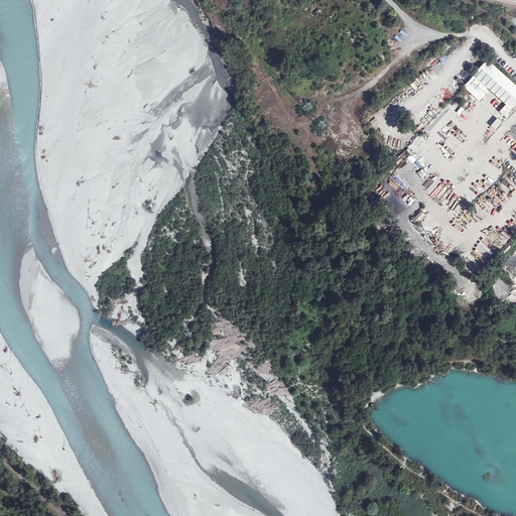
[(505,117),(515,103),(515,85),(486,59),(463,87),(480,101),(489,90),(505,104),(499,112),(505,117)]
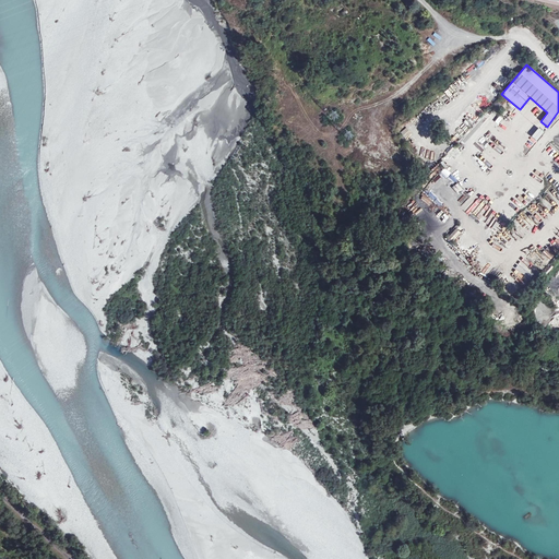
[(502,73),(499,80),(506,83),(509,75),(502,73)]
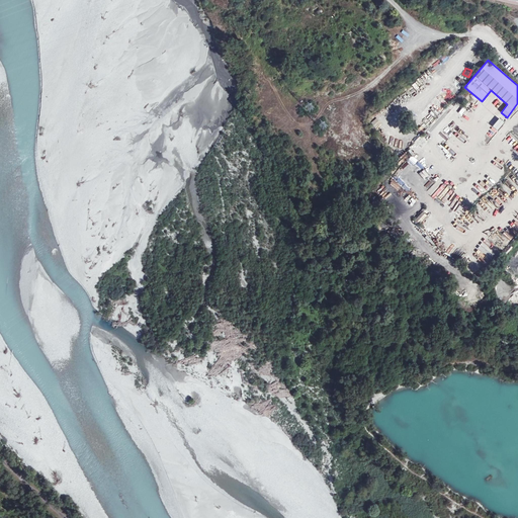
[(460,77),(455,82),(461,87),(465,82),(460,77)]
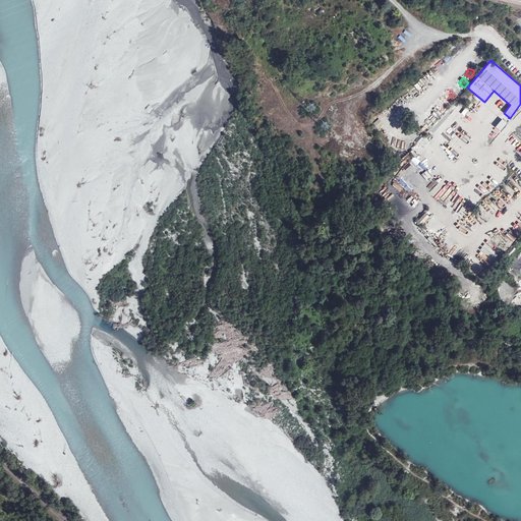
[(501,131),(507,123),(502,119),(496,127),(501,131)]
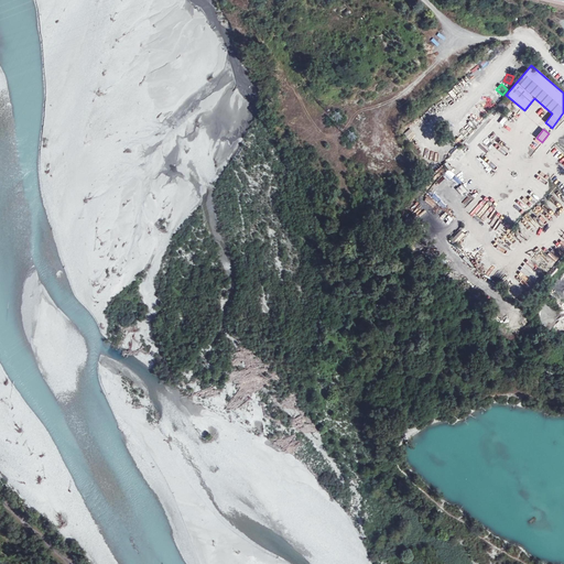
[(436,167),(442,162),(437,159),(432,164),(436,167)]
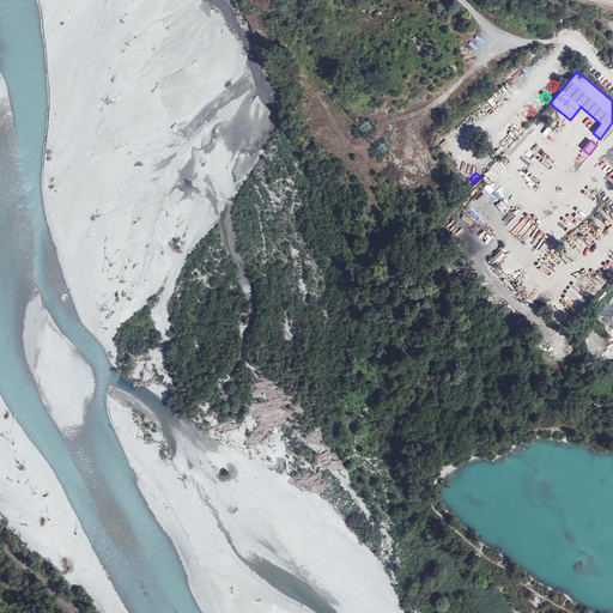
[(588,182),(584,184),(592,192),(595,189),(588,182)]
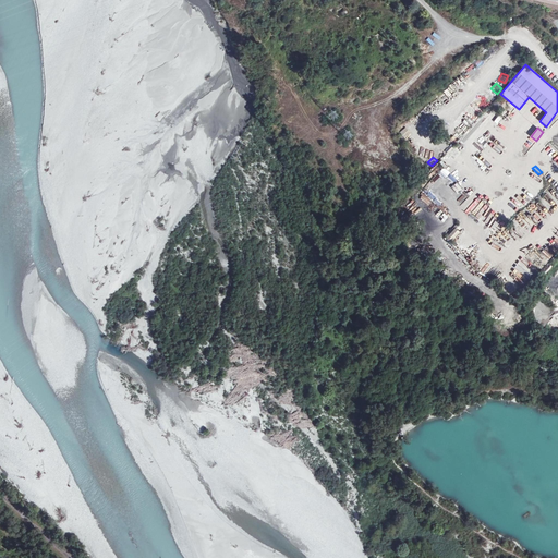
[(448,189),(456,183),(450,177),(444,182),(448,189)]
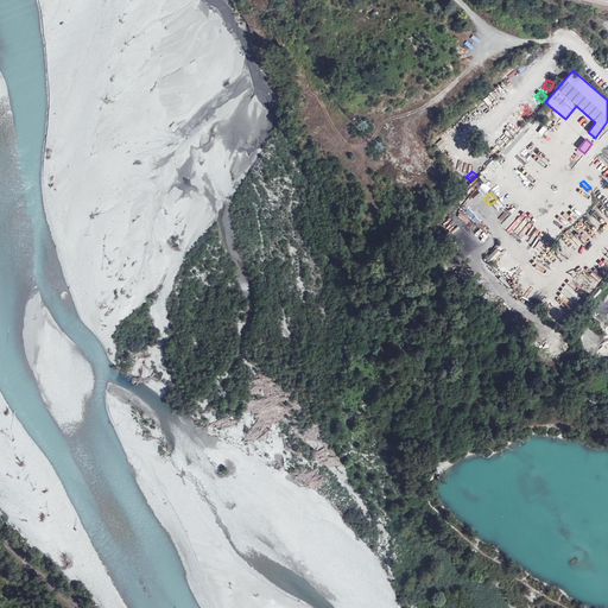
[(498,198),(492,203),(498,211),(504,207),(498,198)]
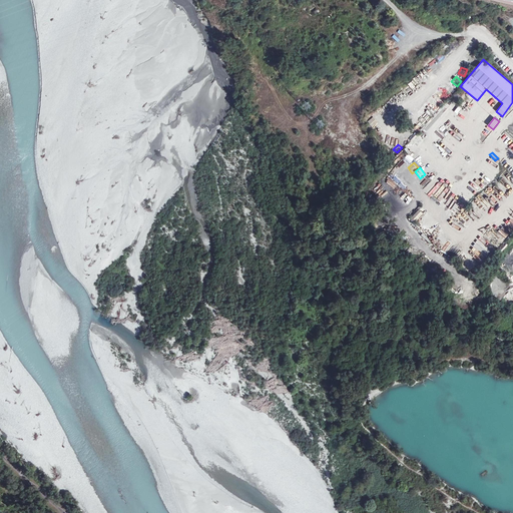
[(484,174),(481,177),(489,183),(491,180),(484,174)]
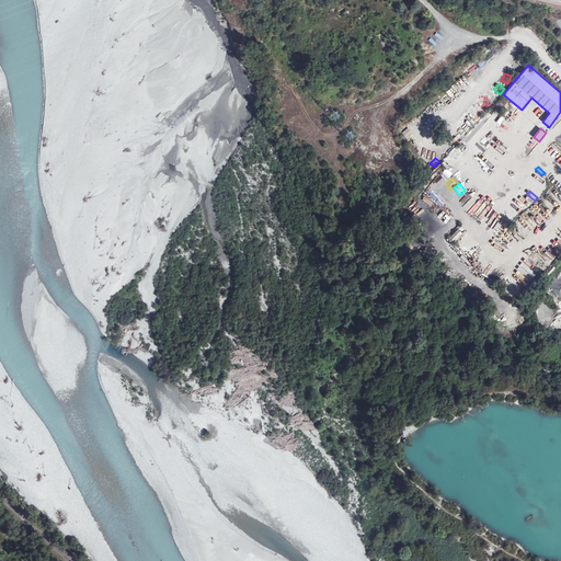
[(423,193),(420,197),(426,203),(430,198),(423,193)]
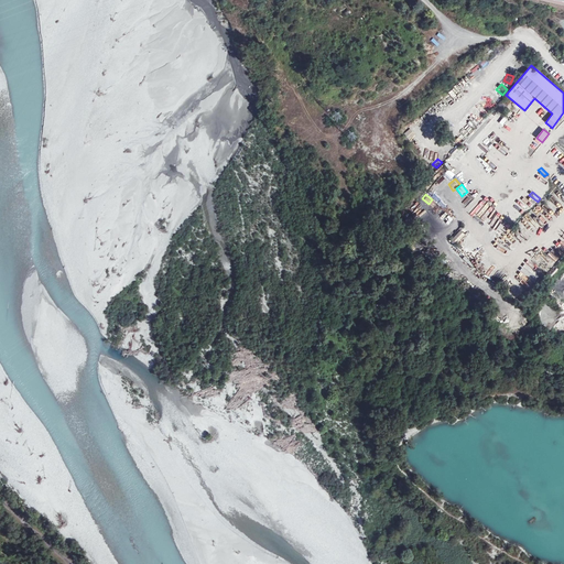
[(434,201),(427,206),(435,215),(442,209),(434,201)]
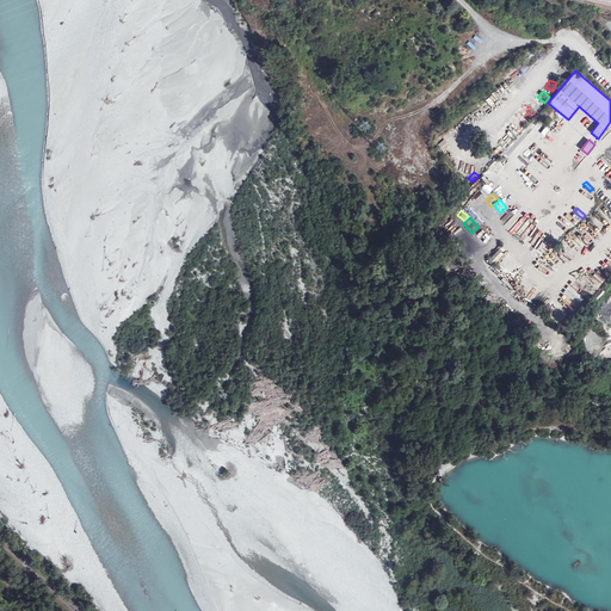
[(587,226),(584,230),(592,238),(594,234),(590,230),(591,228),(587,226)]
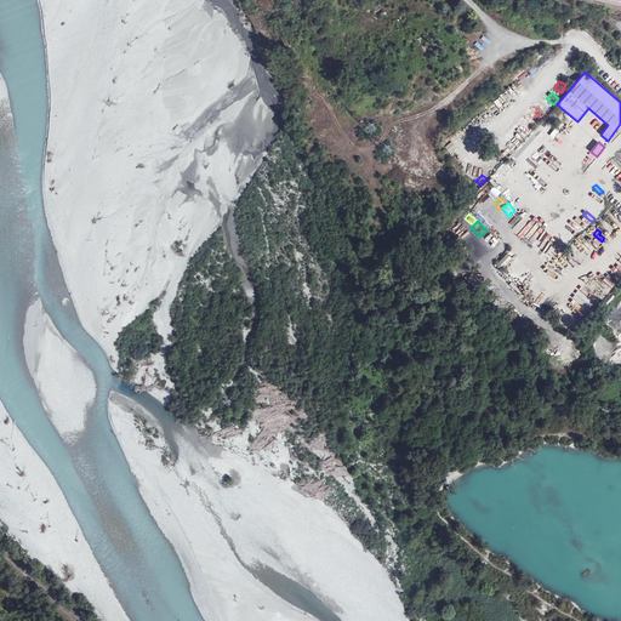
[(488,231),(483,237),(495,246),(500,241),(488,231)]
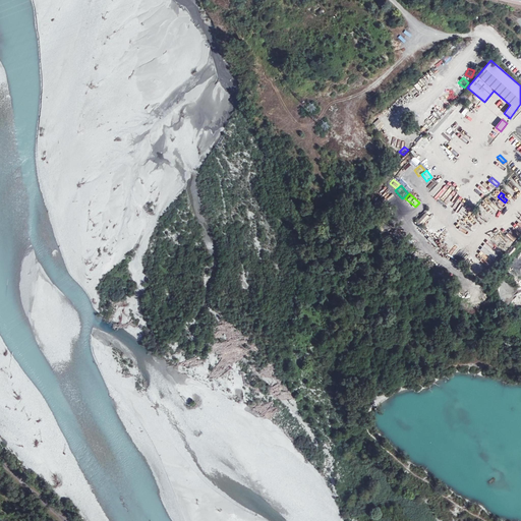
[(469,206),(474,201),(470,197),(465,201),(469,206)]
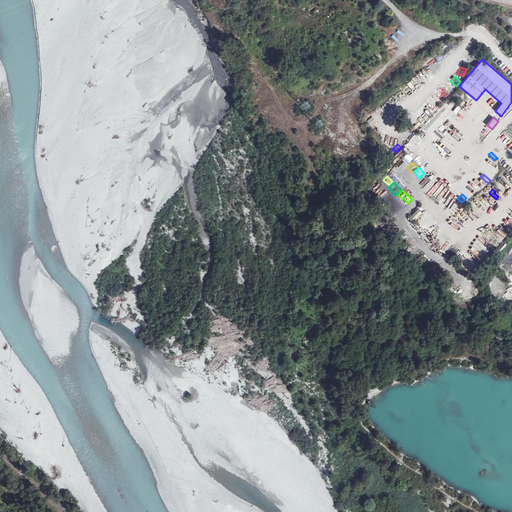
[(484,200),(478,204),(481,209),(487,205),(484,200)]
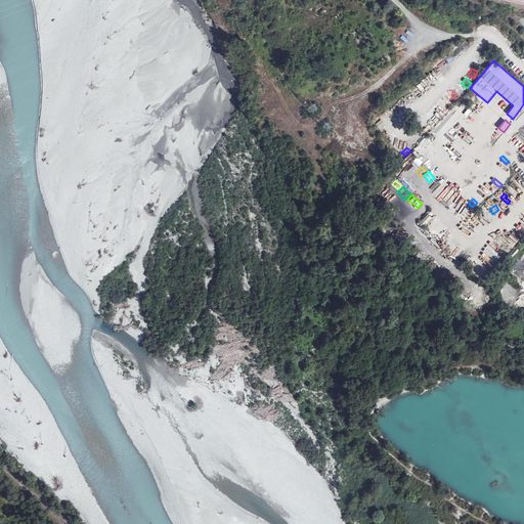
[(428,214),(419,224),(423,228),(432,218),(428,214)]
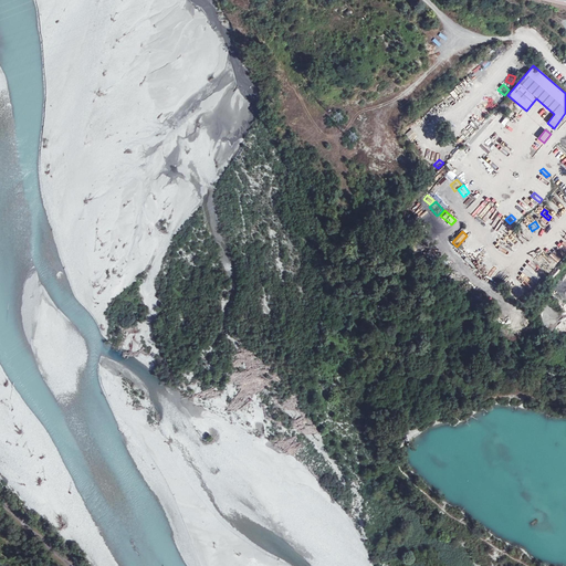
[(561,254),(565,249),(565,248),(561,242),(555,248),(561,254)]
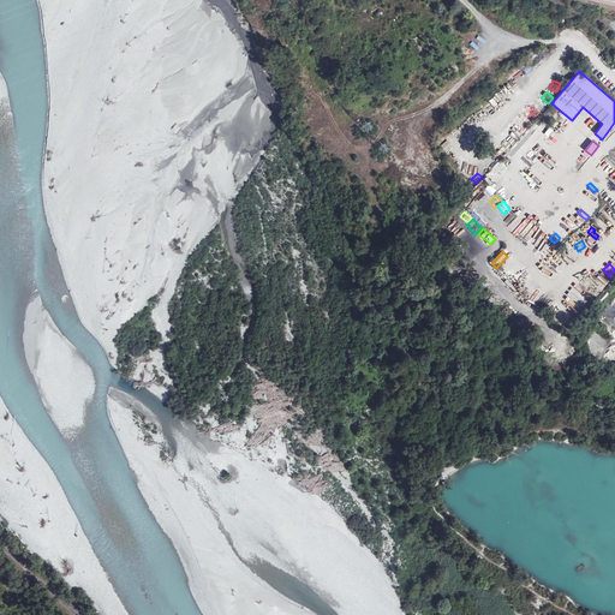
[(491,267),(485,274),(495,282),(502,275),(491,267)]
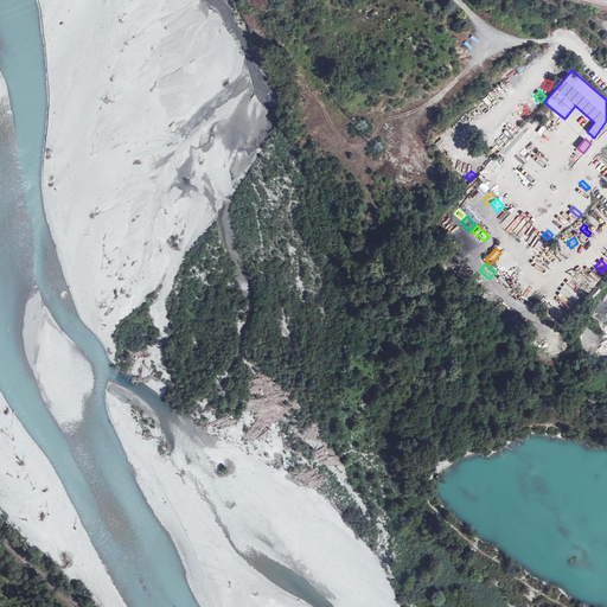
[(593,269),(589,276),(598,280),(601,273),(593,269)]
